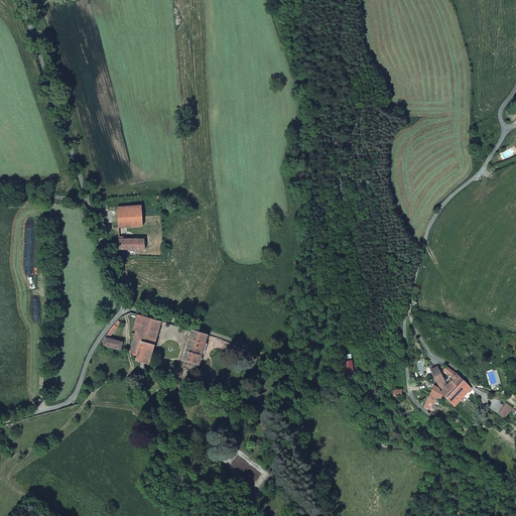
[(117,206),(118,226),(136,225),(142,225),(141,204),(117,206)]
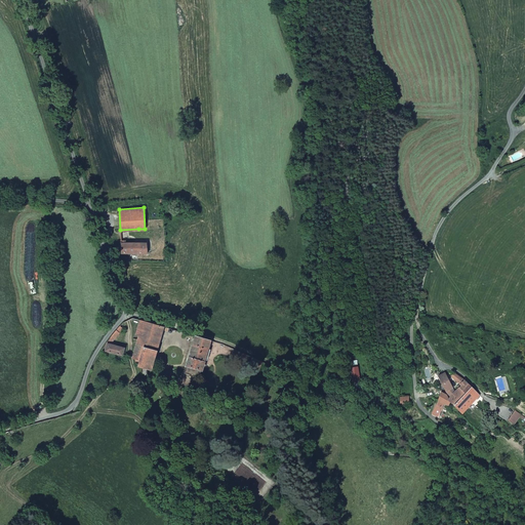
[(121,242),(121,252),(147,253),(146,241),(138,241),(121,242)]
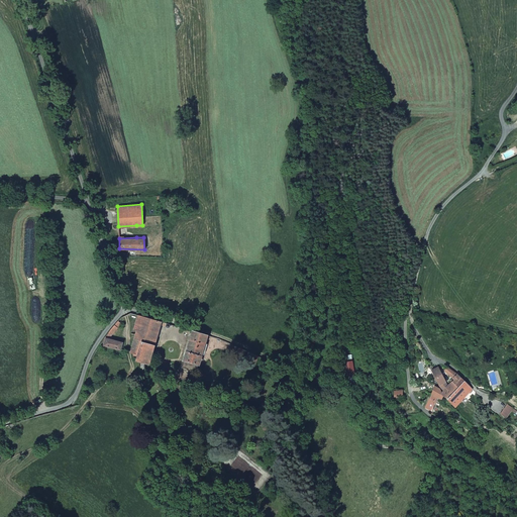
[(161,324),(136,317),(132,331),(137,332),(143,334),(136,358),(135,358),(134,363),(147,367),(161,324)]
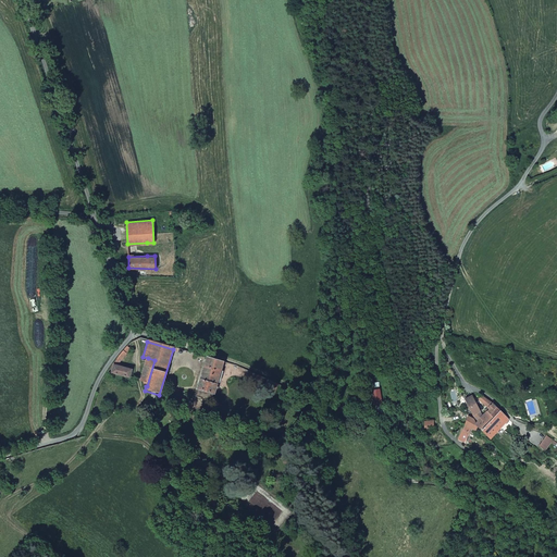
[(130,344),(122,351),(125,354),(132,348),(130,344)]
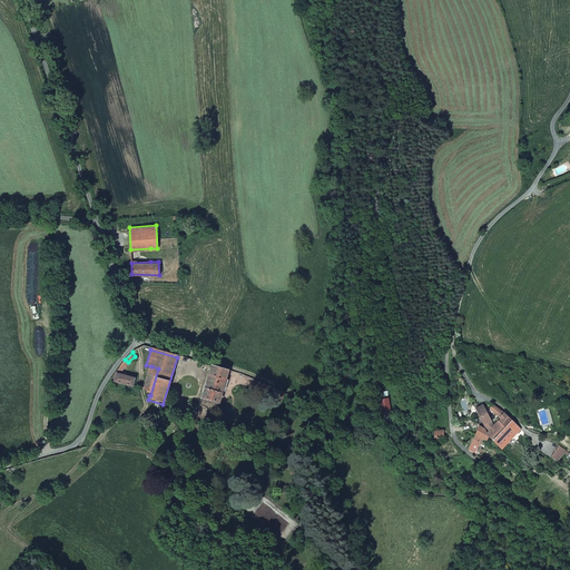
[(125,360),(111,380),(133,387),(136,380),(121,374),(128,362),(125,360)]
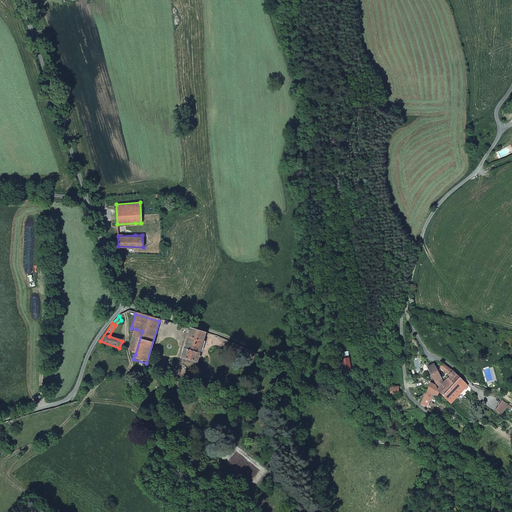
[(131,354),(134,355),(135,355),(142,331),(136,329),(135,333),(129,351),(132,351),(131,354)]
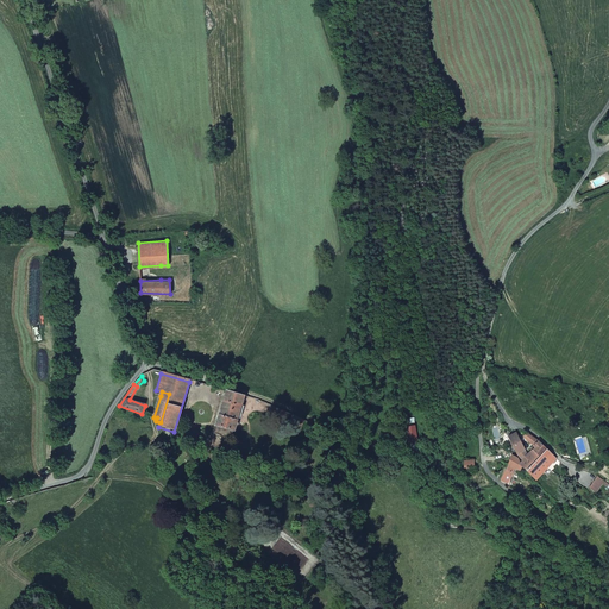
[(244,399),(224,393),(212,434),(218,437),(218,438),(225,440),(225,439),(231,440),(244,399)]
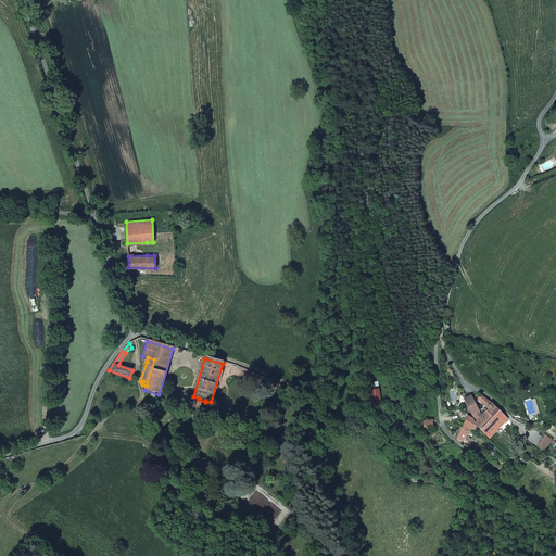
[(275,392),(277,384),(267,380),(264,389),(275,392)]
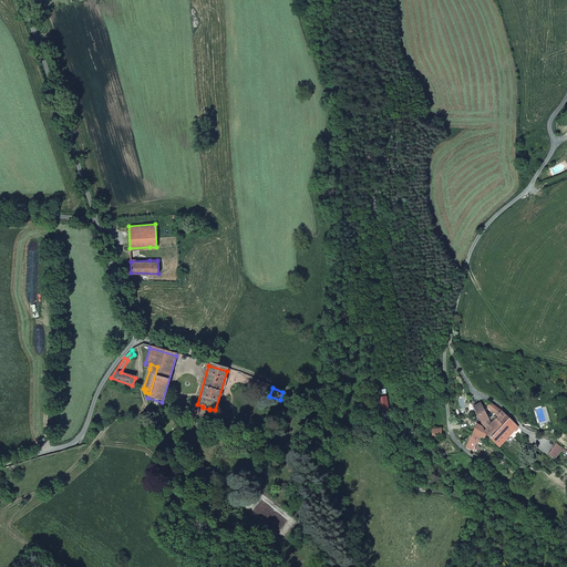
[(385,394),(378,397),(380,412),(388,411),(385,394)]
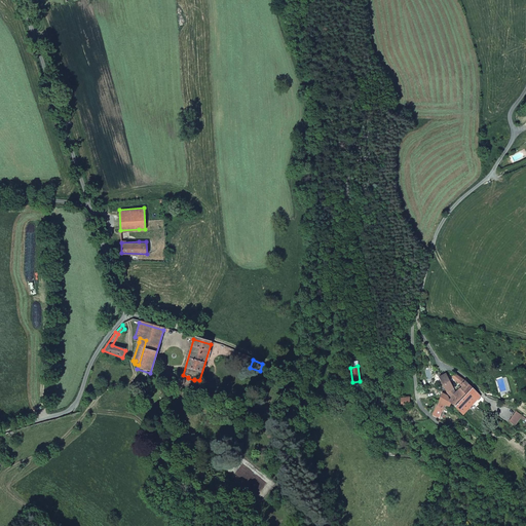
[(453,405),(455,407),(465,391),(460,386),(457,390),(445,373),(440,377),(448,388),(454,393),(453,397),(450,395),(446,392),(443,397),(440,401),(447,406),(451,409),(453,405)]
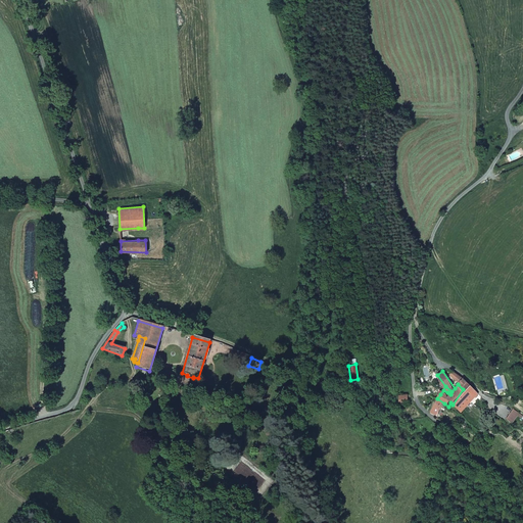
[(463,389),(468,382),(463,378),(452,371),(449,374),(459,384),(458,384),(463,389)]
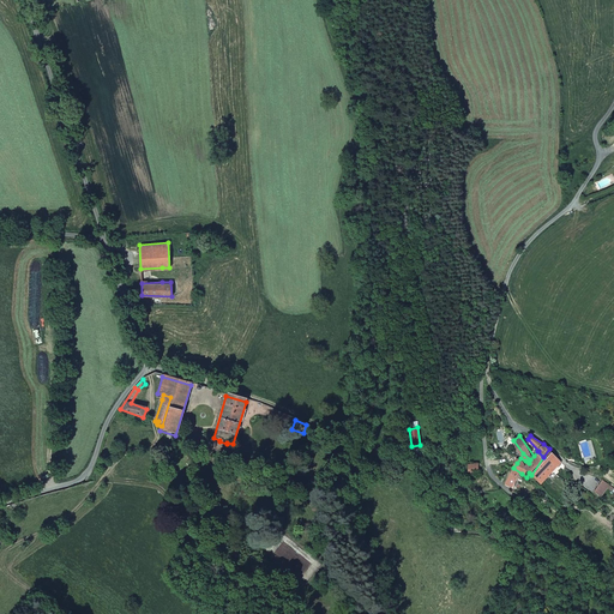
[(541,481),(559,461),(558,458),(549,449),(543,457),(531,475),(541,481)]
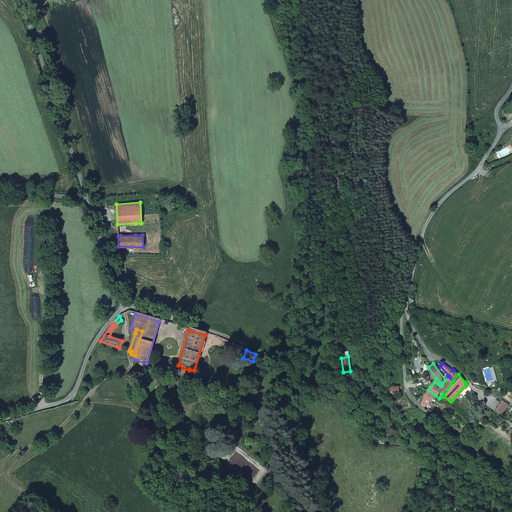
[(428,405),(435,395),(428,390),(421,400),(428,405)]
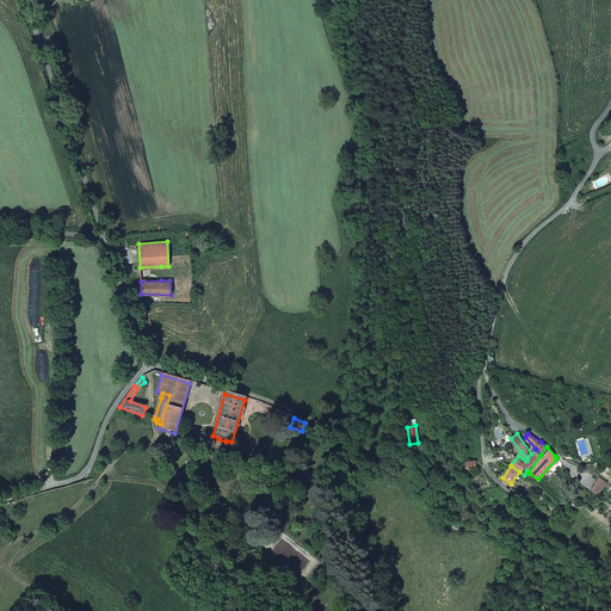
[(605,479),(598,474),(591,486),(597,491),(605,479)]
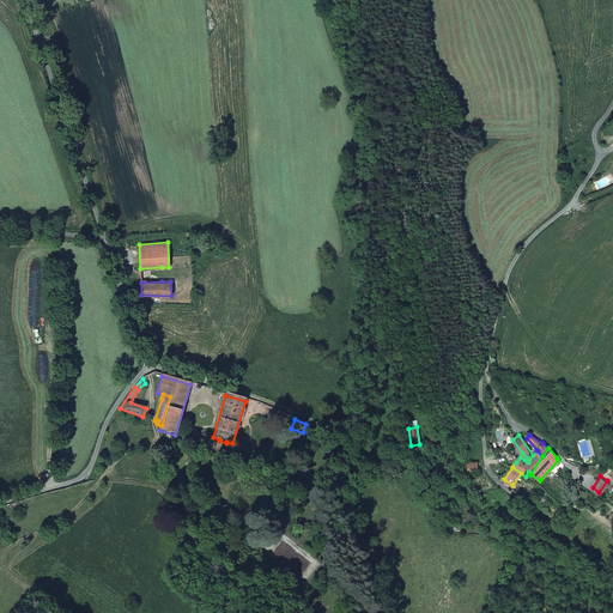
[(281,481),(275,479),(272,490),(277,492),(281,481)]
